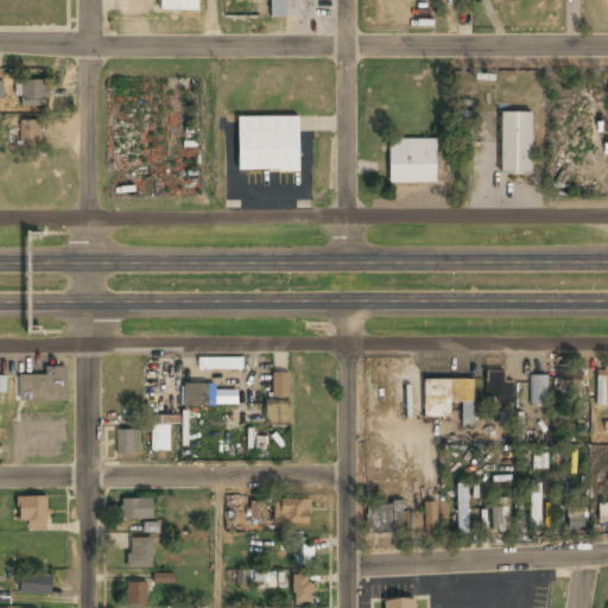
[(197,0),(162,0),(162,12),(197,12),(197,0)]
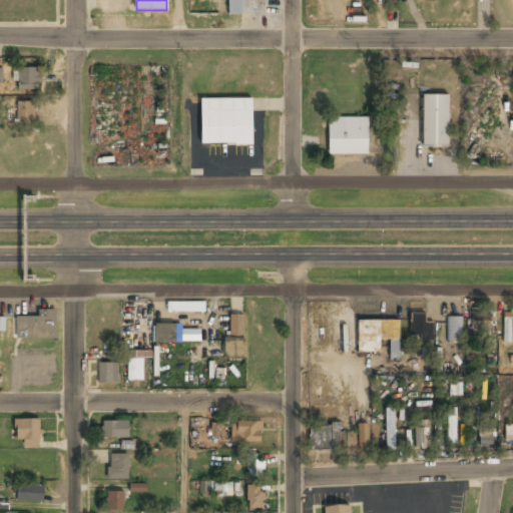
[(266,15),(266,0),(227,0),(227,15),(266,15)]
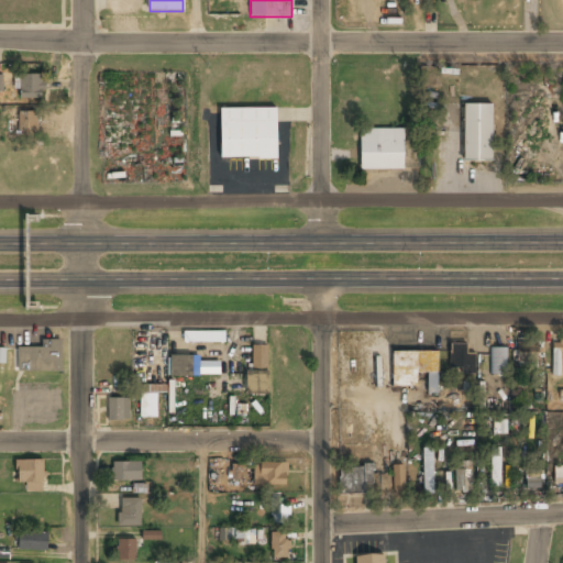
[(20,75),(20,98),(43,98),(43,75),(20,75)]
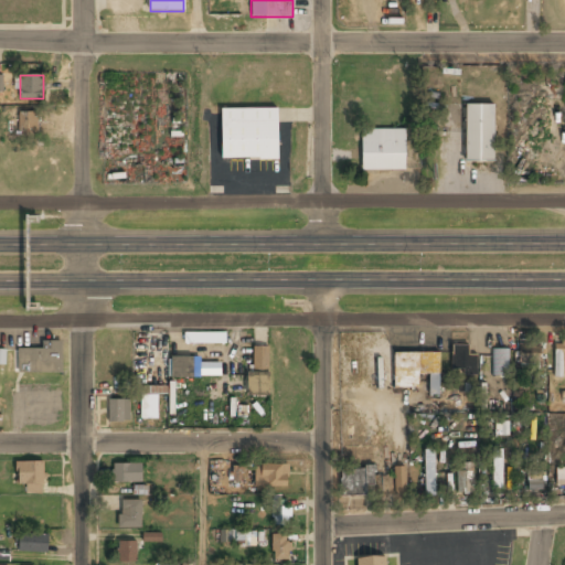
[(466,106),(466,163),(493,163),(493,106),(466,106)]
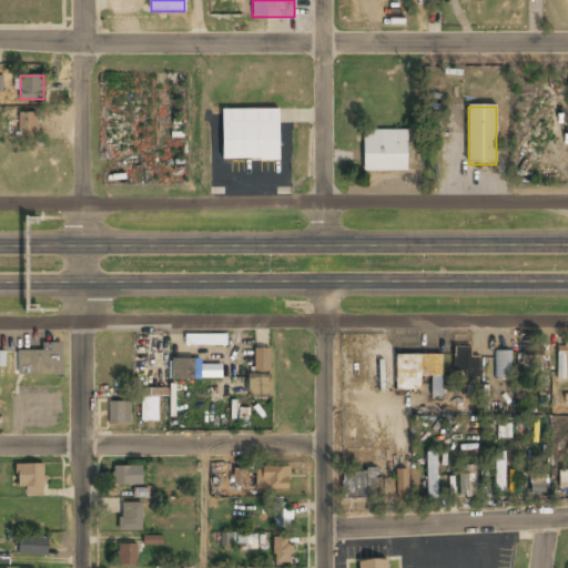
[(280,160),(280,110),(222,110),(222,160),(280,160)]
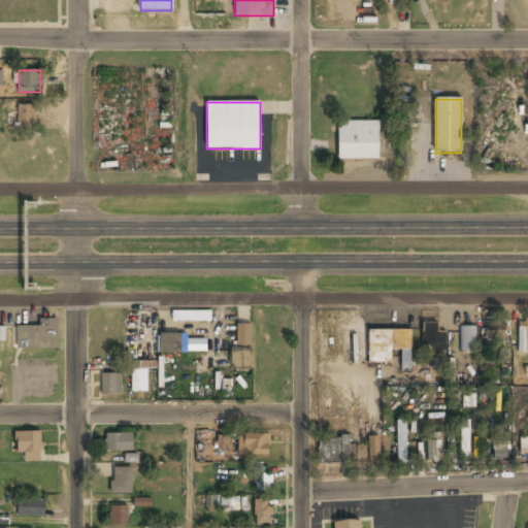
[(34,124),(34,105),(17,105),(17,124),(34,124)]
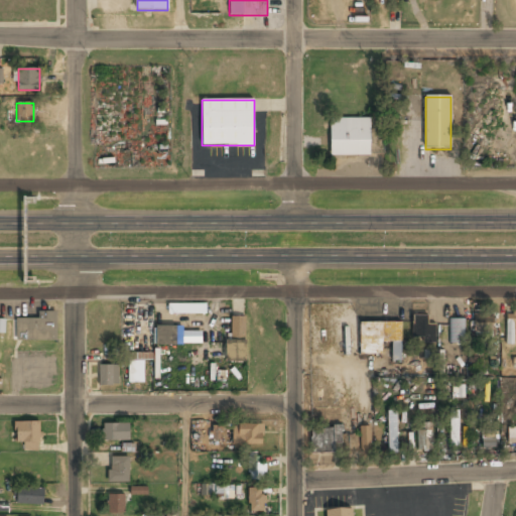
[(330,119),(330,157),(370,157),(370,119),(330,119)]
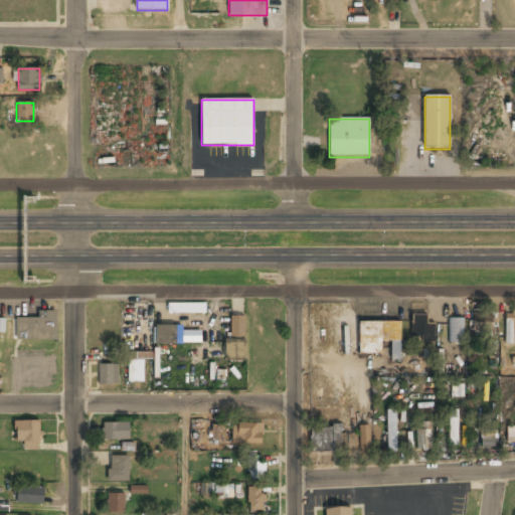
[(56,311),(46,311),(46,318),(16,318),(16,341),(56,341),(56,311)]
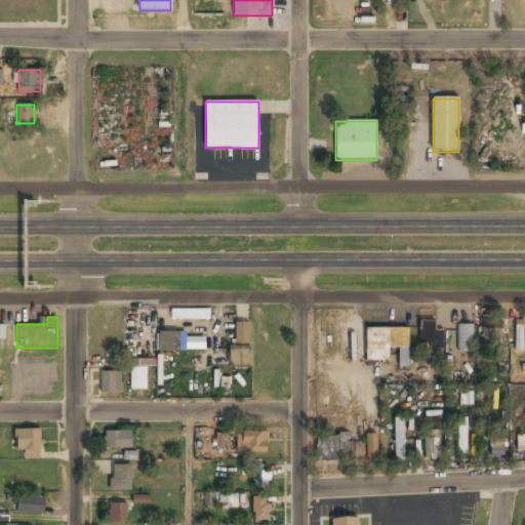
[(501,319),(482,319),(481,344),(500,344),(501,319)]
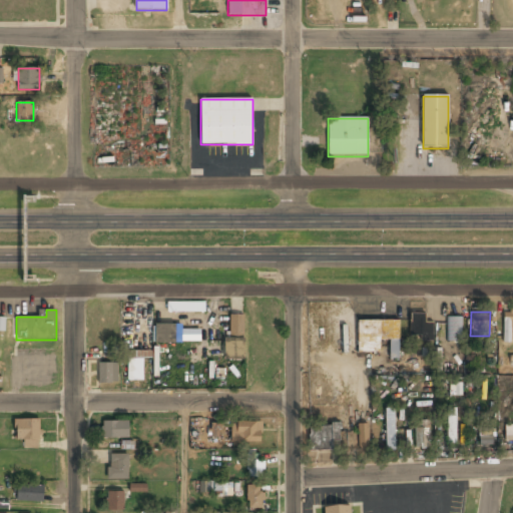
[(512,312),(512,313),(503,312),(502,342),(512,342),(512,312)]
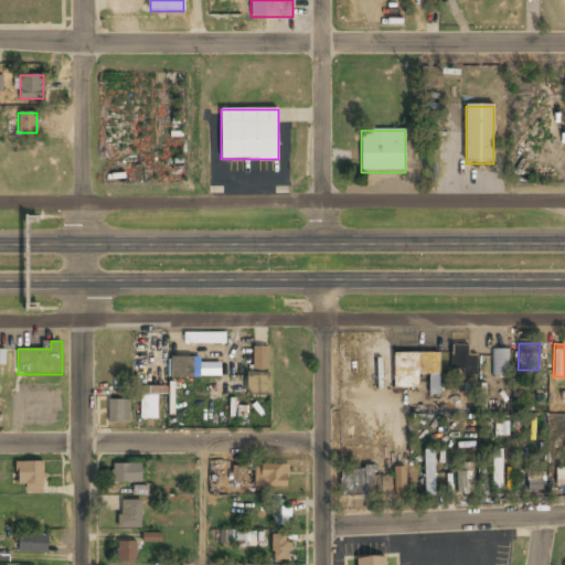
[(476,375),(477,355),(468,354),(468,344),(451,344),(450,369),(462,369),(462,374),(476,375)]
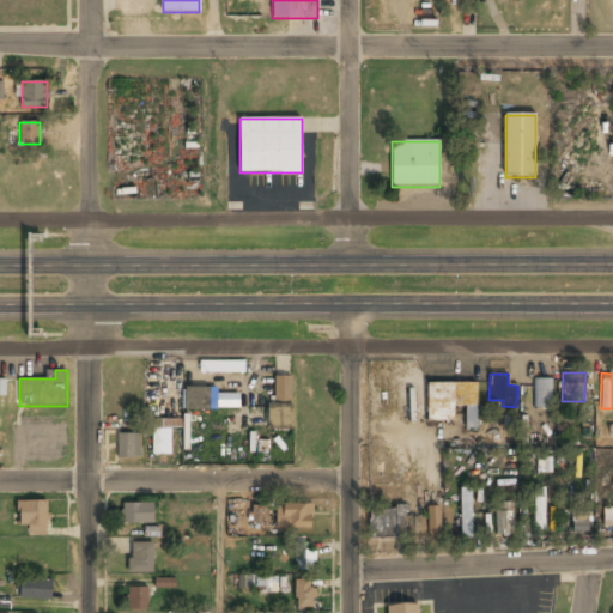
[(271,431),(292,431),(292,376),(271,376),(271,431)]
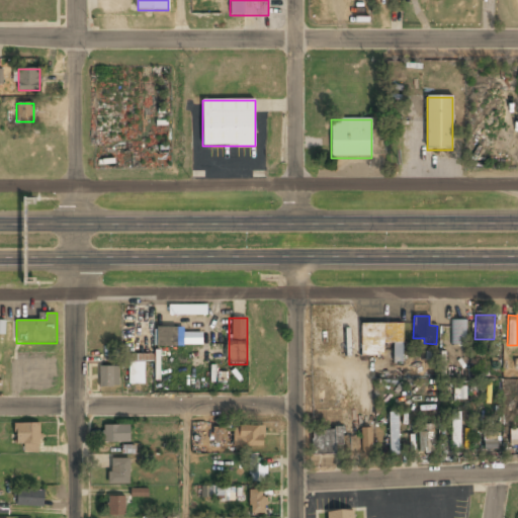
[(451,344),(466,344),(466,320),(451,320),(451,344)]
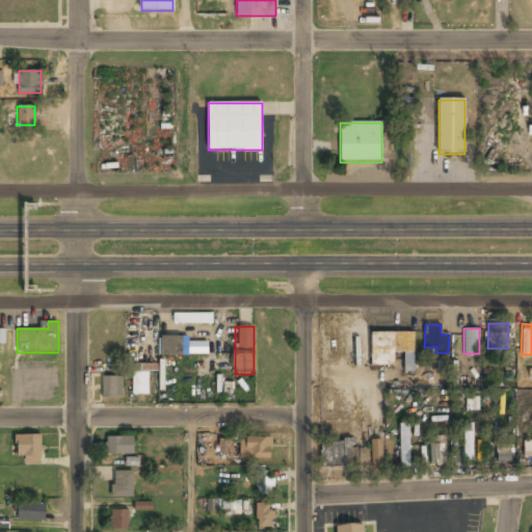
[(370,365),(394,365),(394,352),(403,352),(403,372),(413,372),(413,331),(370,331),(370,365)]
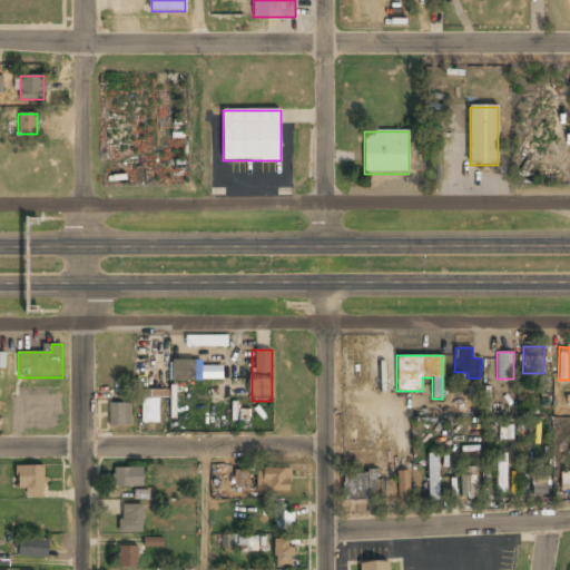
[(173,381),(200,381),(200,361),(173,361),(173,381)]
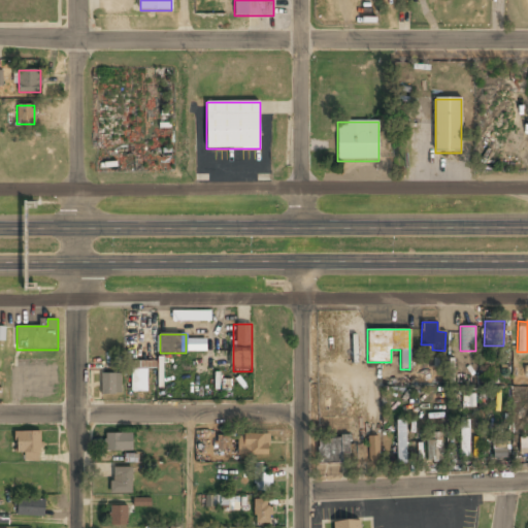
[(150,362),(132,362),(132,392),(150,392),(150,362)]
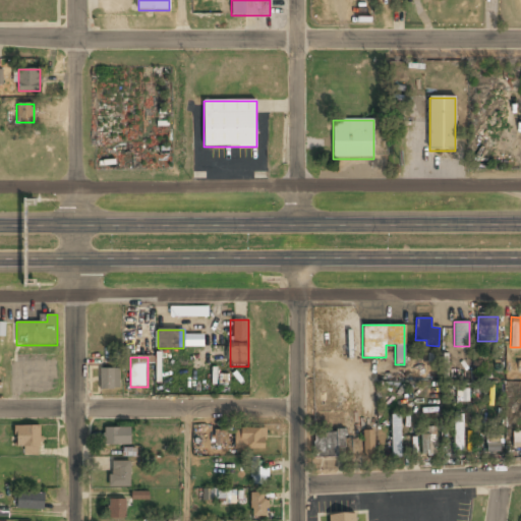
[(119,369),(100,369),(100,389),(119,389),(119,369)]
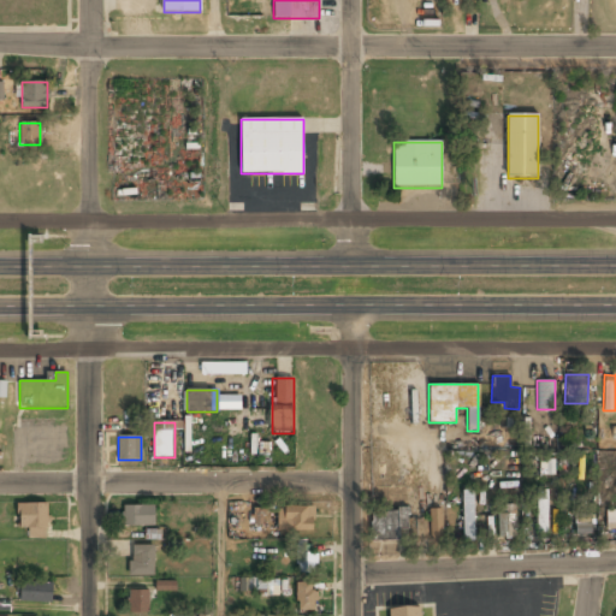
[(463,542),(474,542),(472,490),(461,490),(463,542)]
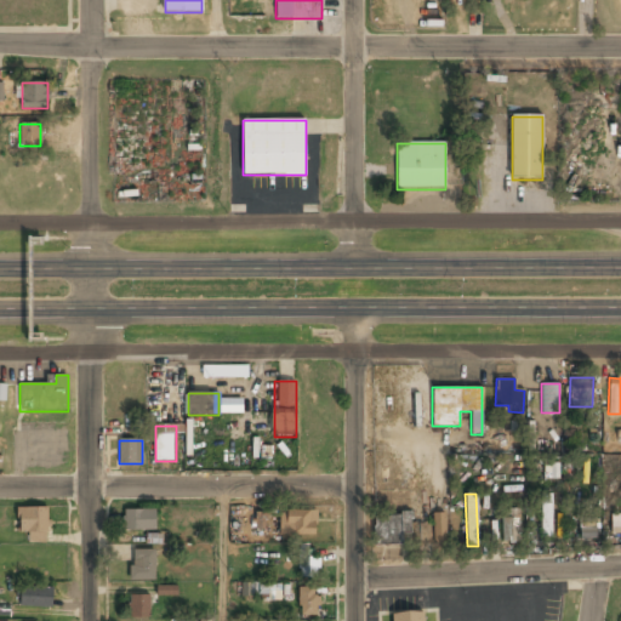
[(552,494),(541,494),(540,536),(551,537),(552,494)]
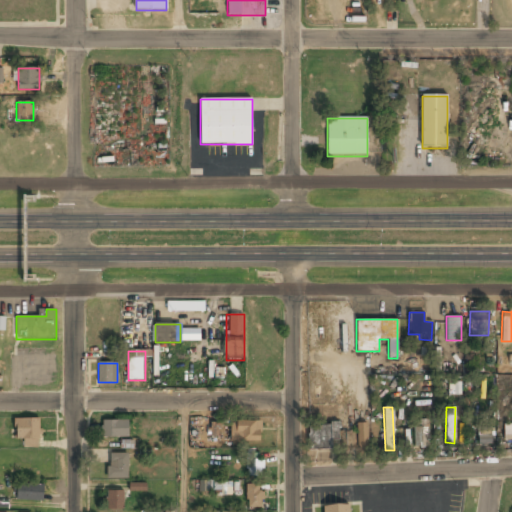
[(15,418),(15,439),(24,439),(24,448),(40,448),(40,418),(15,418)]
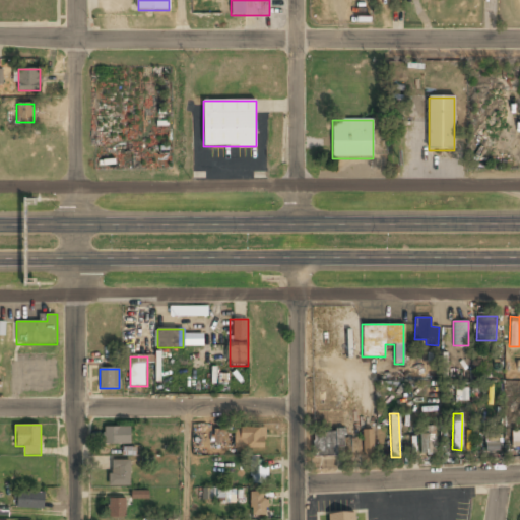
[(104,444),(130,444),(130,428),(104,428),(104,444)]
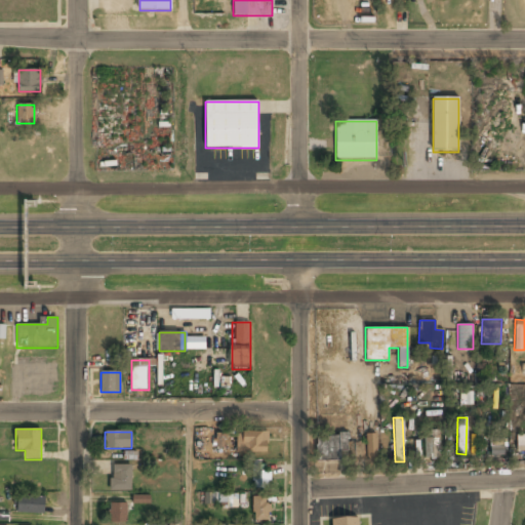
[(268,432),(238,432),(238,452),(268,452),(268,432)]
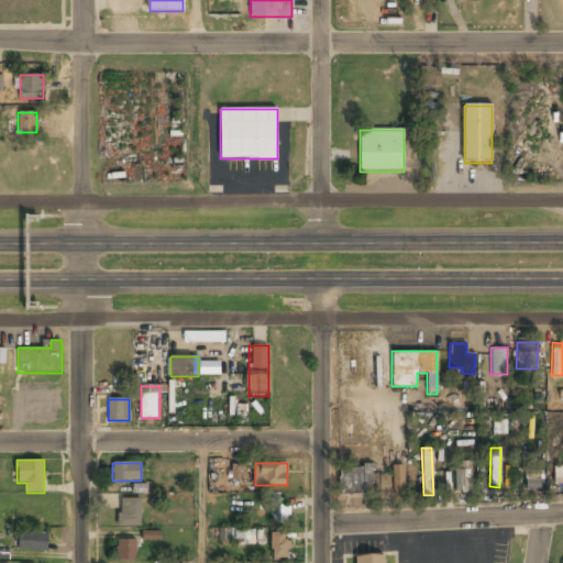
[(241,464),(231,464),(231,479),(240,479),(241,464)]
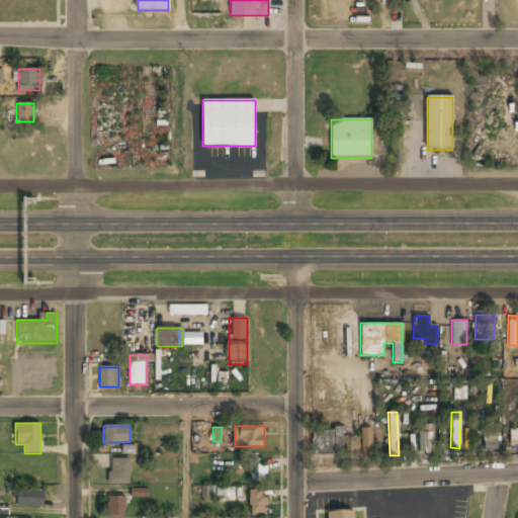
[(370,427),(360,428),(361,453),(371,452),(370,427)]
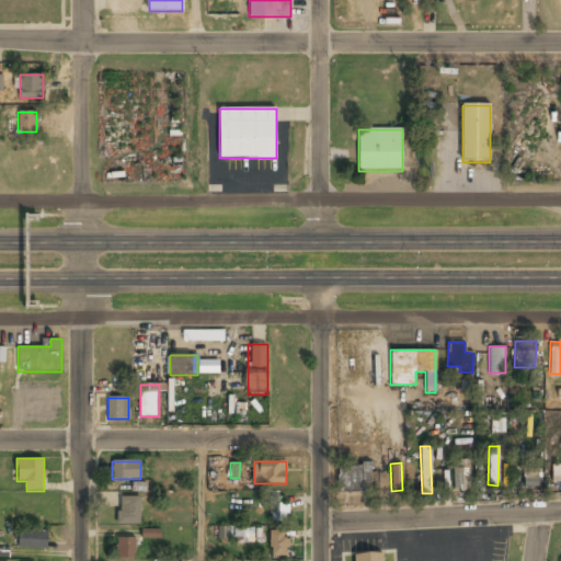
[(453,465),(454,489),(468,489),(468,464),(453,465)]
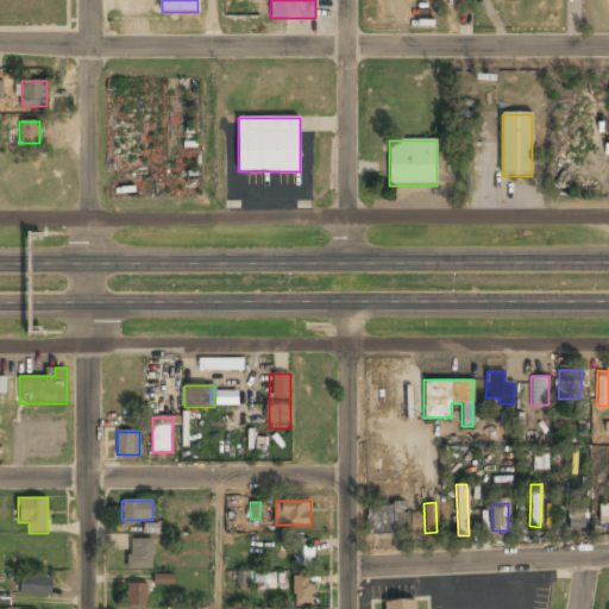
[(403,526),(403,504),(368,504),(368,535),(395,535),(395,526),(403,526)]
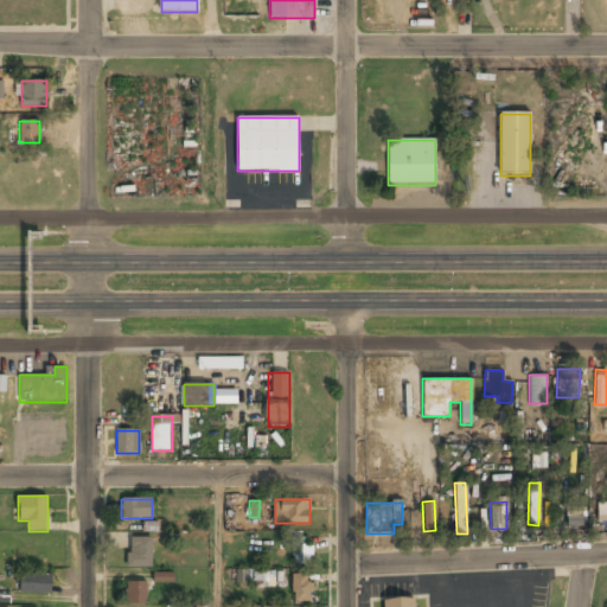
[(582,506),(566,506),(567,525),(582,525),(582,506)]
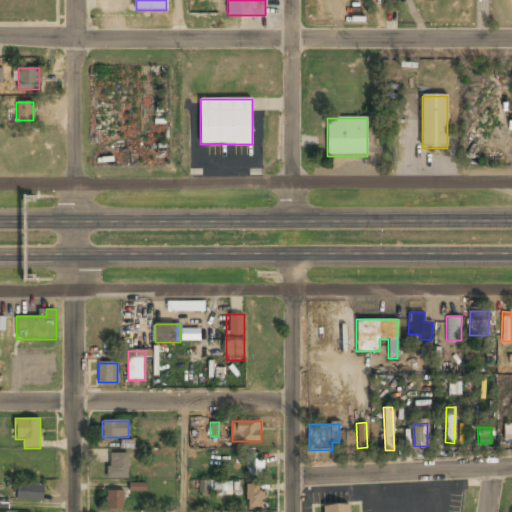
[(128,478),(128,454),(108,454),(108,478),(128,478)]
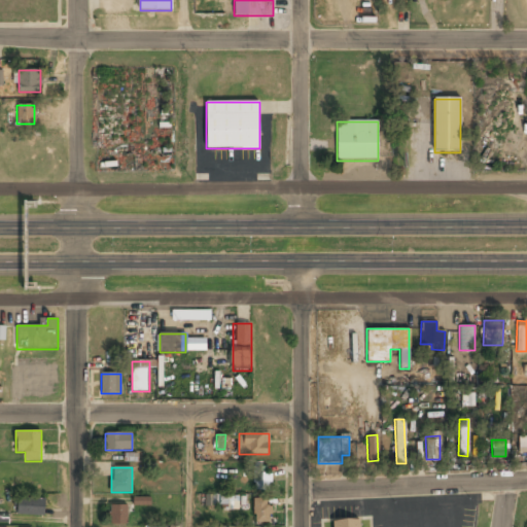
[(271,491),(271,468),(254,468),(254,491),(271,491)]
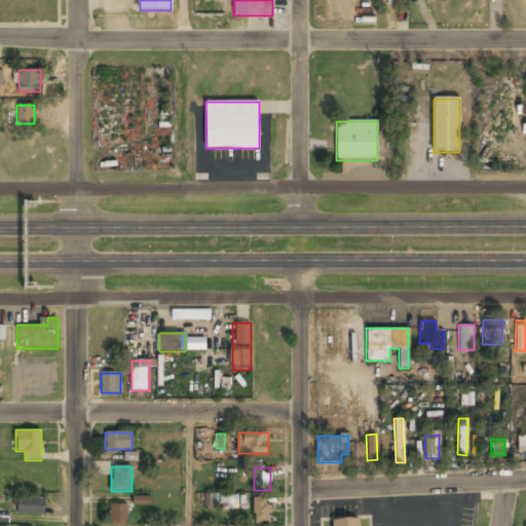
[(204,493),(203,506),(237,508),(238,494),(204,493)]
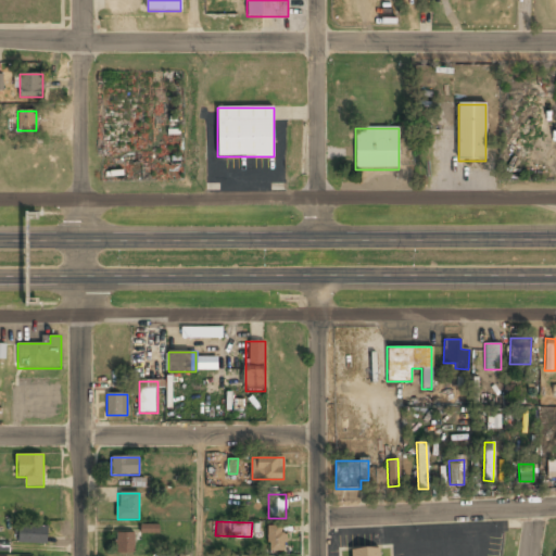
[(159,523),(140,525),(140,534),(159,533),(159,523)]
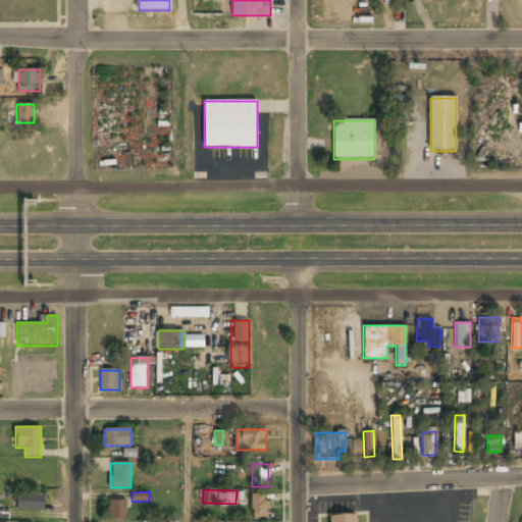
[(44,510),(44,493),(17,493),(17,510),(44,510)]
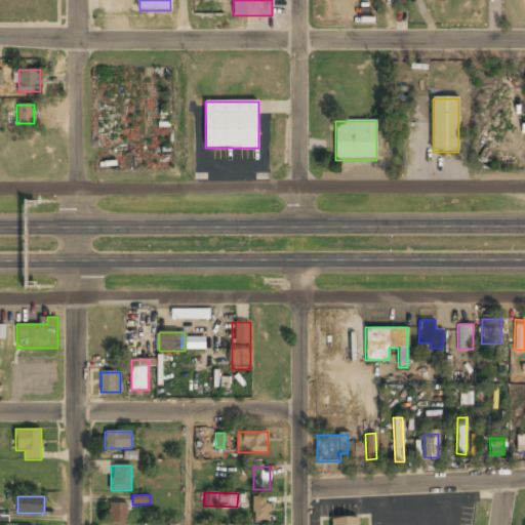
[(252,498),(252,522),(270,522),(270,498),(252,498)]
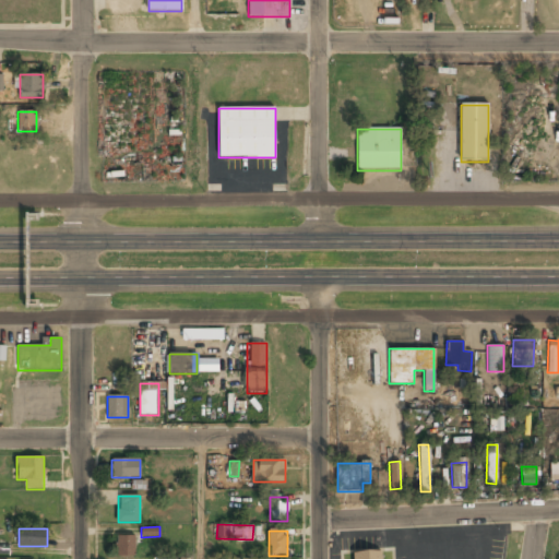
[(116,536),(116,556),(134,556),(134,536),(116,536)]
